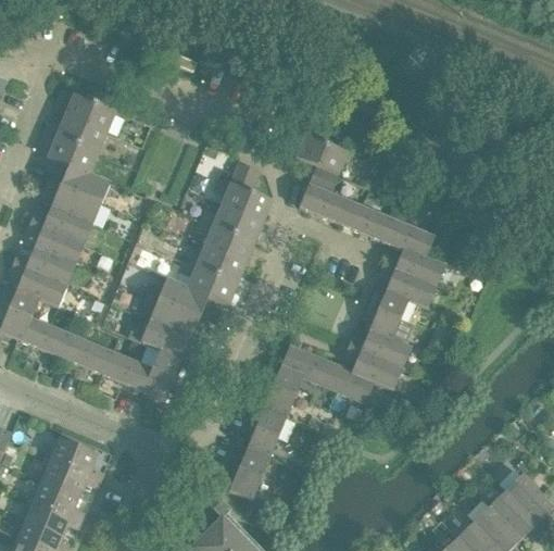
[(108,130),(116,110),(63,87),(58,99),(66,102),(67,98),(72,100),(65,113),(108,130)]
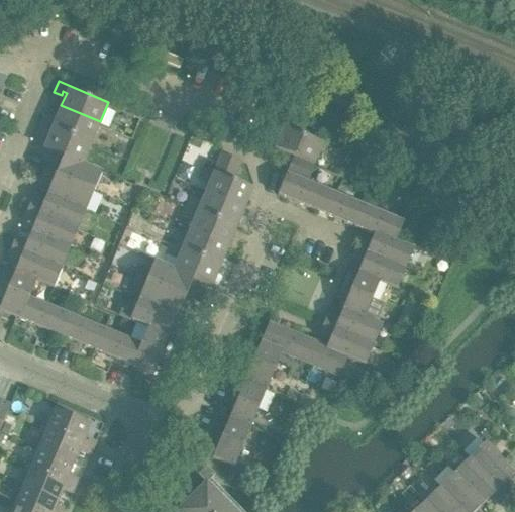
[(92,141),(100,121),(61,105),(56,119),(52,117),(54,114),(45,110),(41,120),(92,141)]
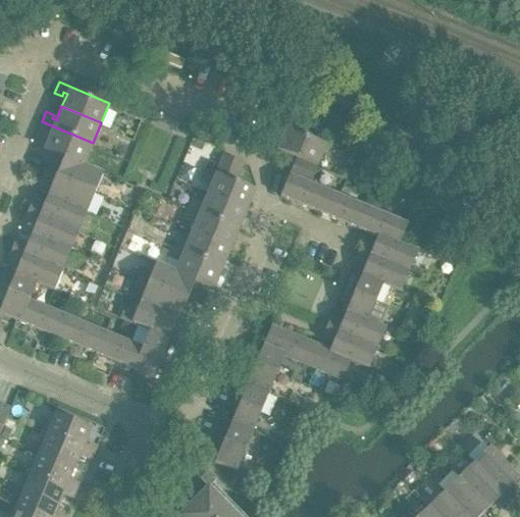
[(401,240),(408,220),(310,179),(326,142),(275,120),(271,132),(278,135),(280,131),(284,133),(278,146),(298,154),(281,193),(378,234),(378,233),(400,241),(401,240)]
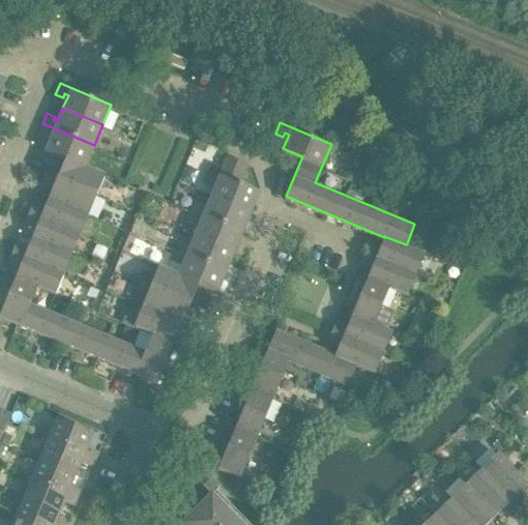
[(86,164),(94,145),(42,123),(38,133),(47,137),(48,133),(52,134),(46,148),(65,156),(66,155),(86,164)]
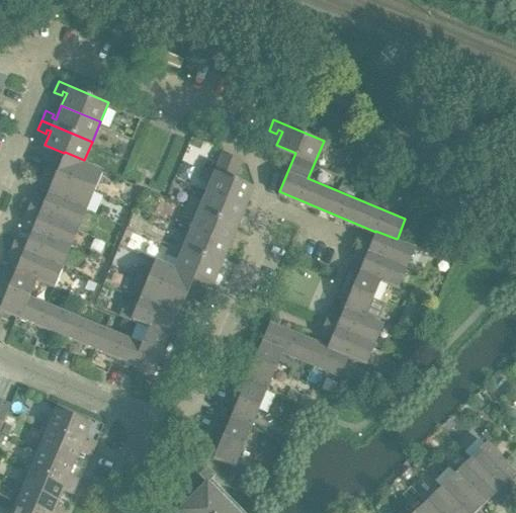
[(254,185),(235,177),(243,158),(223,150),(219,161),(207,156),(199,175),(207,178),(208,174),(212,176),(207,188),(246,204),(254,185)]
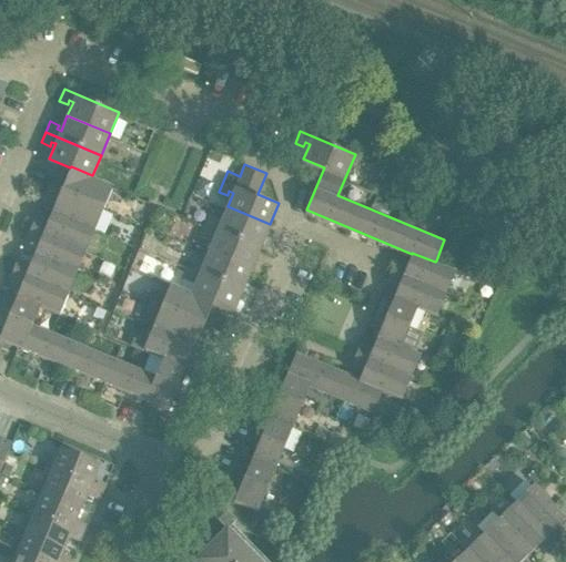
[(113,184),(92,175),(71,166),(70,167),(64,182),(60,181),(62,176),(53,173),(49,183),(104,206),(113,184)]
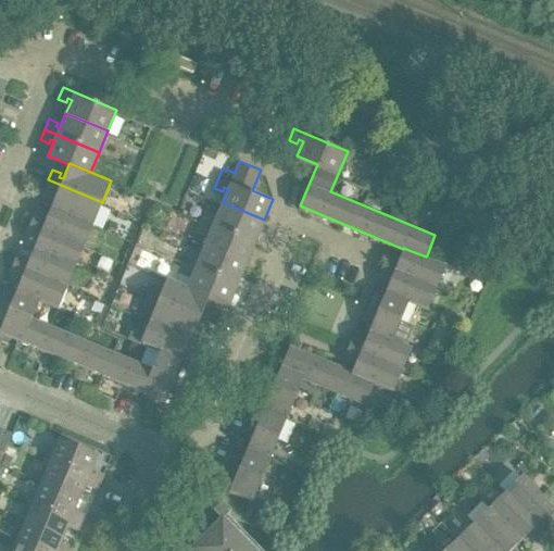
[(93,222),(102,202),(48,179),(43,190),(52,193),(53,189),(58,191),(52,204),(93,222)]
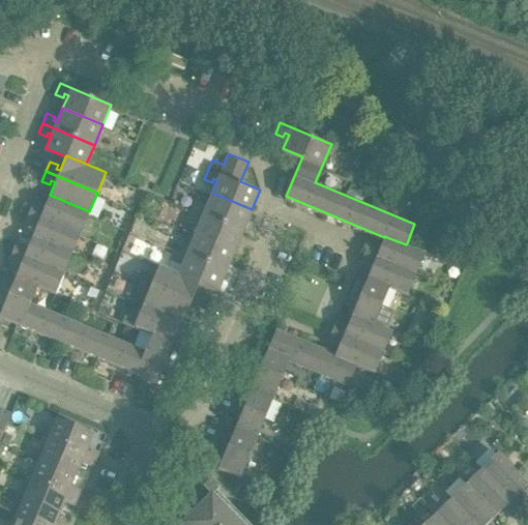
[(243,229),(252,209),(212,193),(206,206),(202,205),(204,201),(197,198),(193,208),(243,229)]
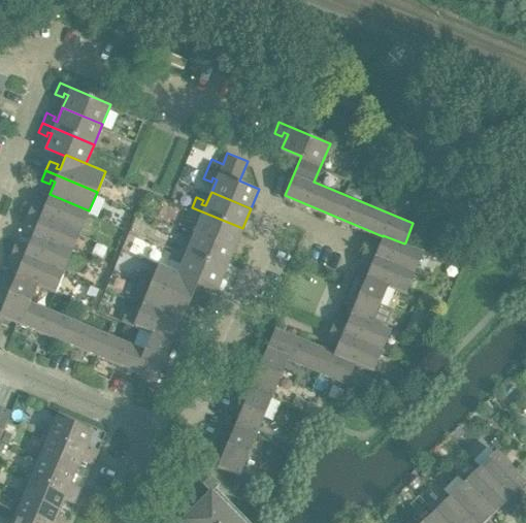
[(89,210),(50,194),(43,208),(39,206),(41,202),(34,199),(29,209),(80,231),(89,210)]
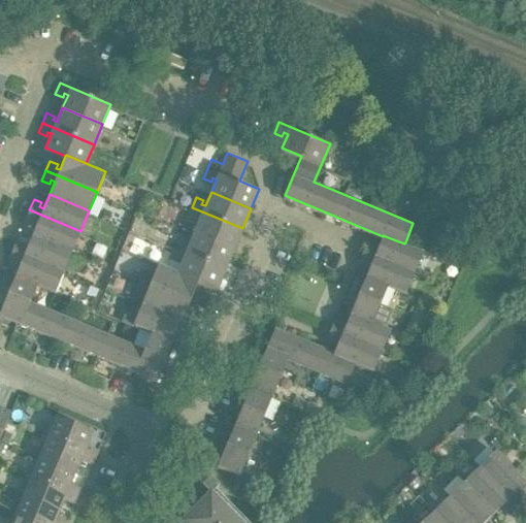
[(234,248),(242,228),(192,207),(188,218),(195,221),(196,217),(200,219),(195,232),(234,248)]
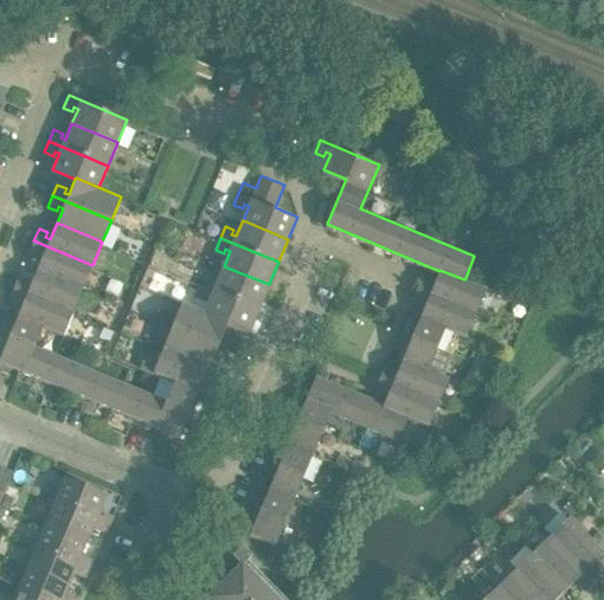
[(92,265),(33,240),(30,252),(38,256),(40,251),(44,252),(38,268),(83,286),(92,265)]
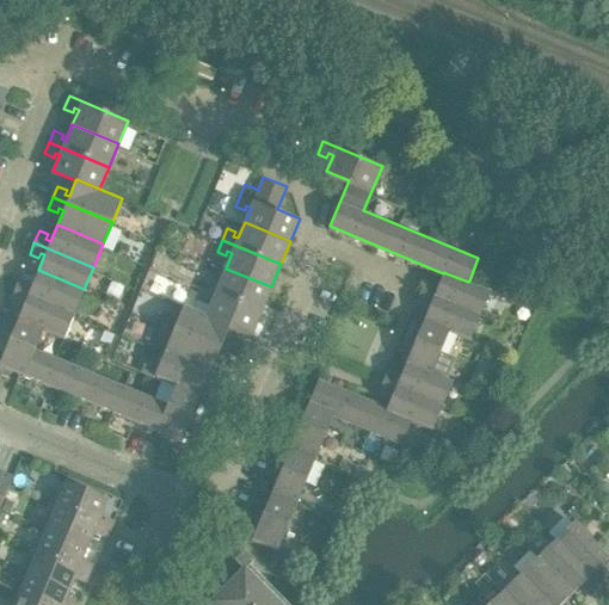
[(262,309),(271,286),(226,269),(219,283),(215,282),(216,277),(208,273),(203,285),(262,309)]
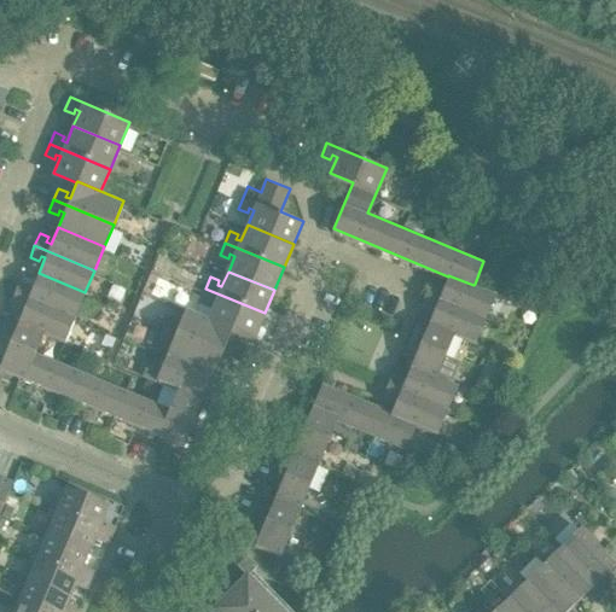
[(85,292),(39,273),(32,289),(28,287),(29,283),(21,279),(16,291),(75,316),(85,292)]
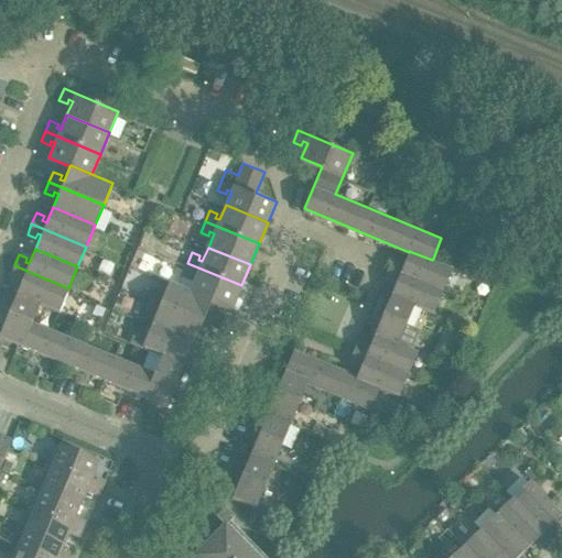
[(443,290),(452,267),(433,259),(432,260),(409,251),(409,252),(403,264),(399,263),(401,259),(392,255),(388,266),(443,290)]
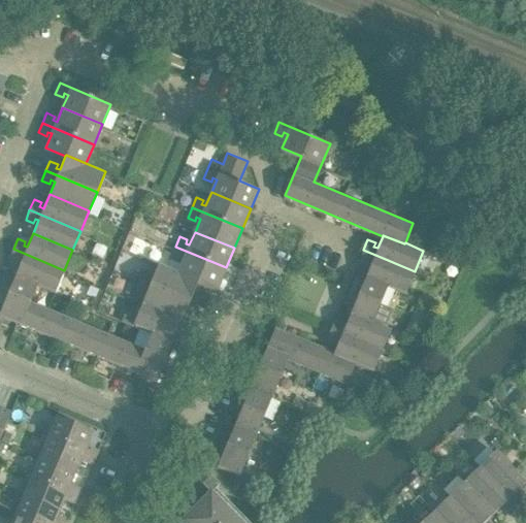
[(226,267),(175,247),(171,256),(178,259),(181,256),(185,257),(178,270),(199,280),(198,280),(218,288),(226,267)]
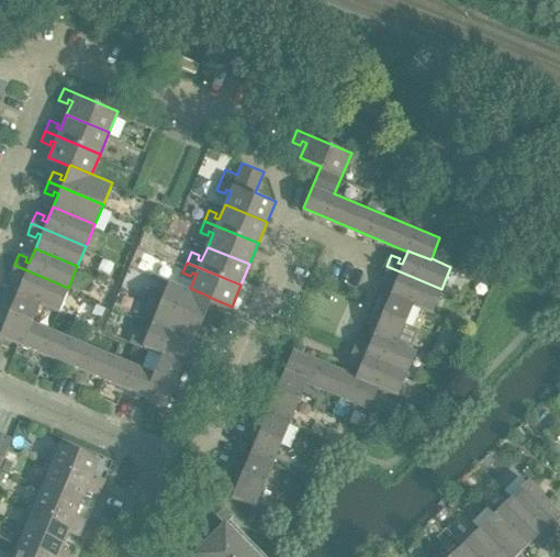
[(59,309),(68,288),(14,265),(10,275),(18,278),(20,275),(24,276),(18,291),(41,301),(59,309)]
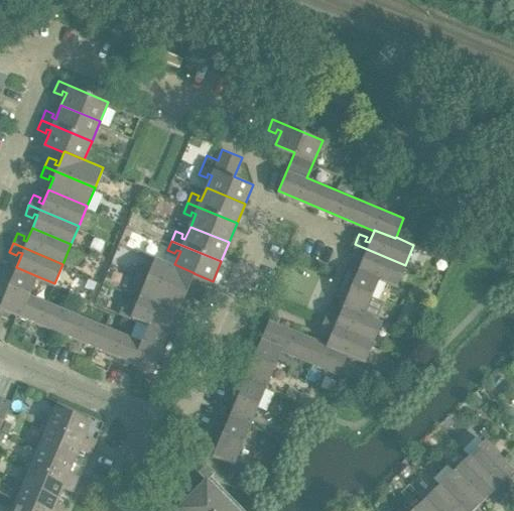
[(397,284),(405,265),(355,244),(351,253),(359,256),(360,253),(364,254),(358,268),(379,277),(397,284)]
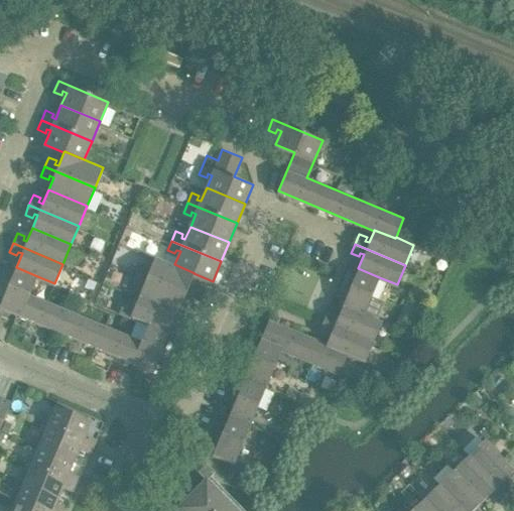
[(186,291),(194,273),(195,273),(174,264),(155,256),(150,270),(146,268),(147,265),(140,262),(137,270),(186,291)]
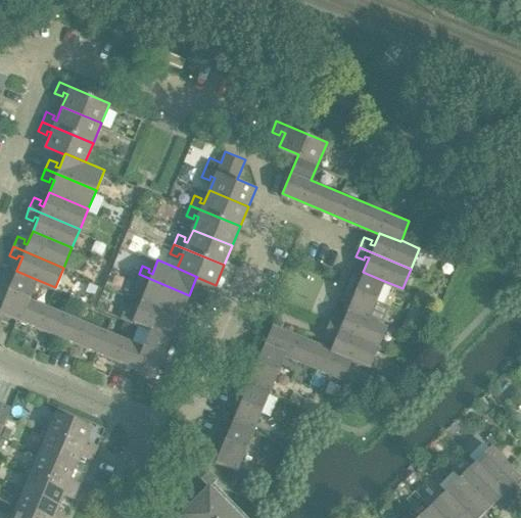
[(0,310),(21,319),(30,297),(38,280),(16,271),(0,310)]
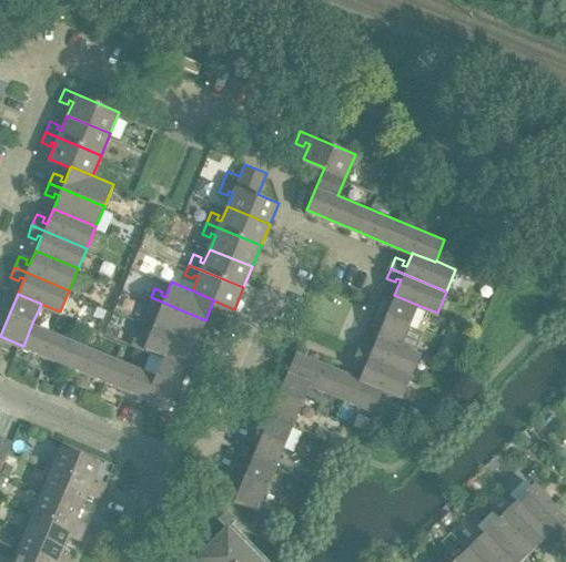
[(401,344),(417,305),(394,295),(377,335),(401,344)]
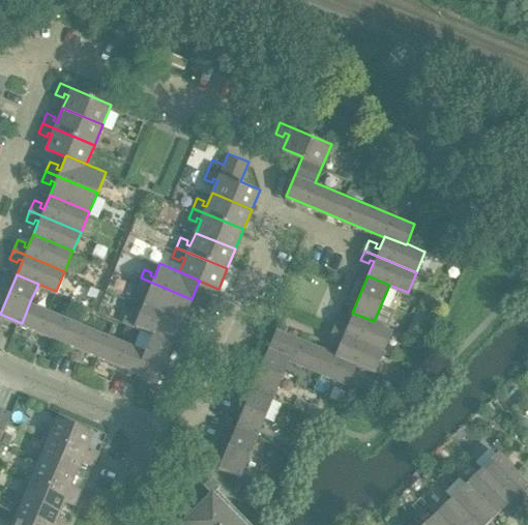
[(183,320),(192,299),(141,278),(136,289),(144,292),(145,288),(149,290),(143,303),(183,320)]
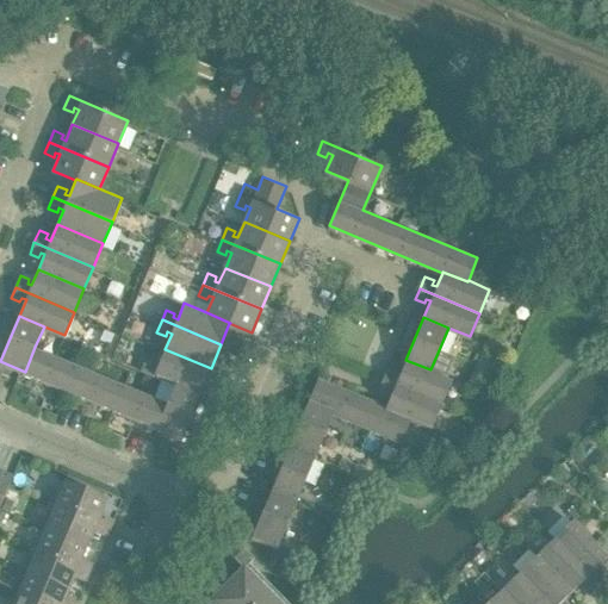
[(69,391),(79,366),(35,347),(25,372),(69,391)]
